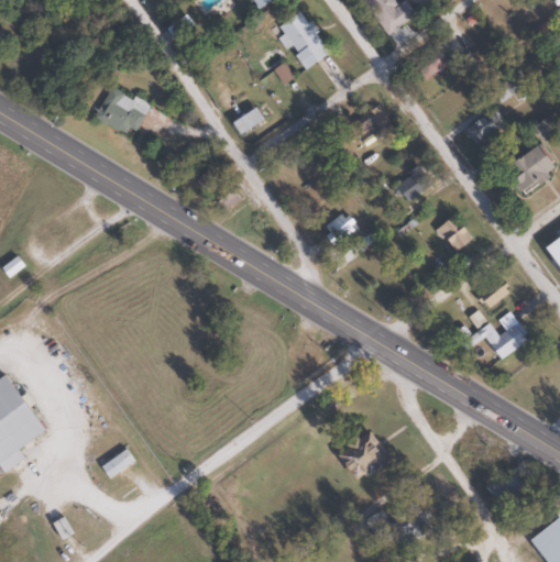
[(418,14),(408,0),(406,0),(397,6),(393,0),(364,0),(388,35),(418,14)]
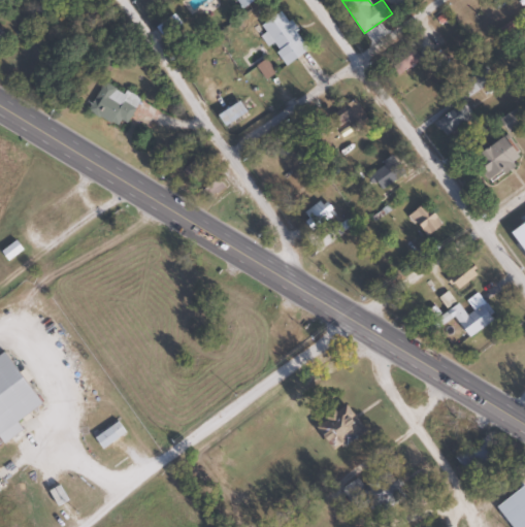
[(288,64),(298,57),(305,67),(317,59),(283,9),(261,25),(288,64)]
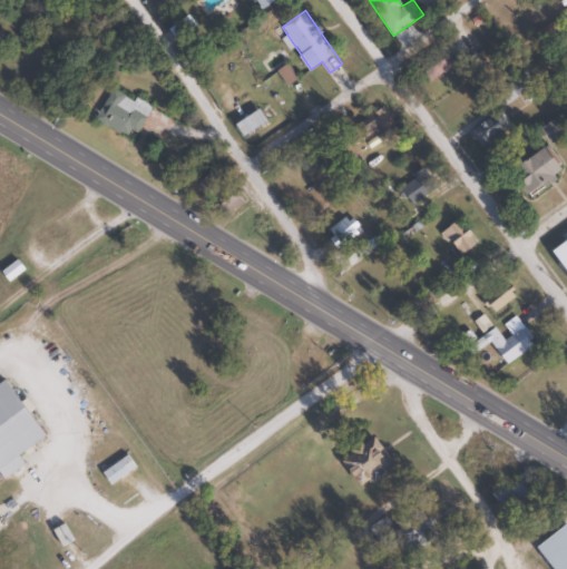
[(421,66),(433,84),(458,66),(446,49),(421,66)]
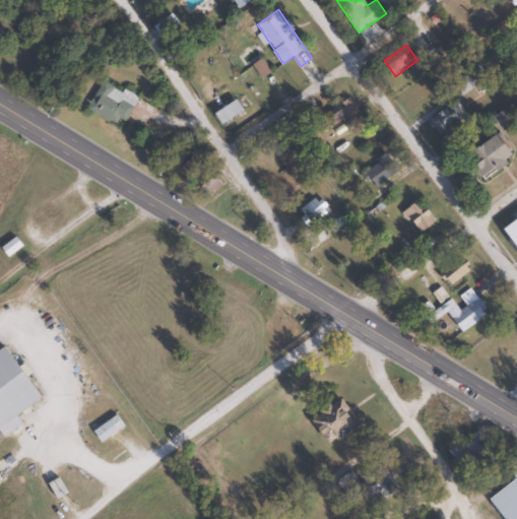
[(272,71),(263,58),(253,65),(262,77),(272,71)]
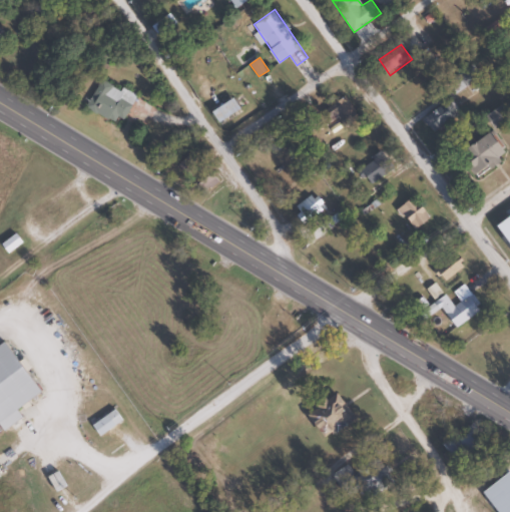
[(457,94),(476,80),(468,68),(449,82),(457,94)]
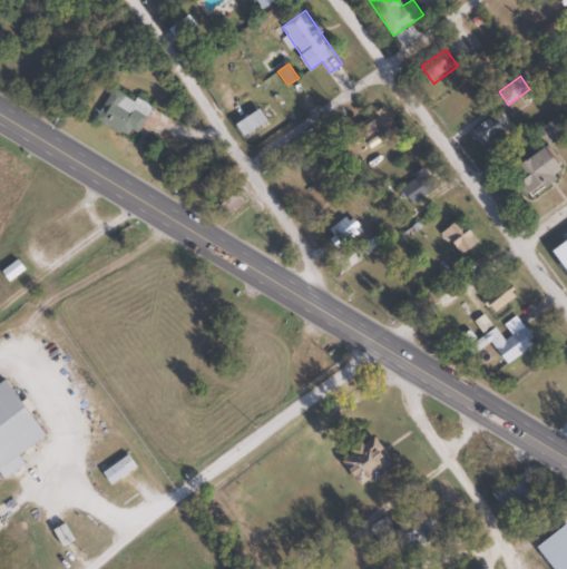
[(152,109),(116,86),(96,118),(127,138),(132,129),(137,133),(152,109)]
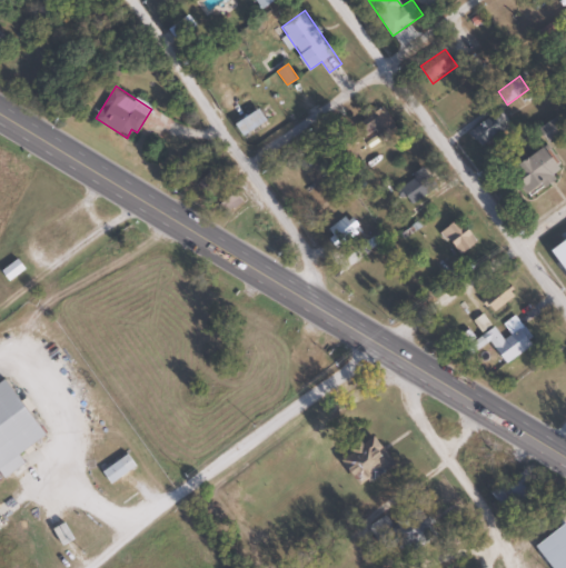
[(381,138),(398,123),(383,105),(358,126),(367,138),(376,131),(381,138)]
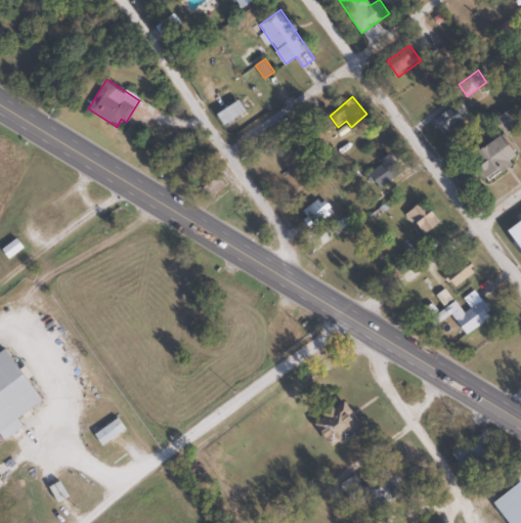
[(246,111),(237,98),(215,113),(223,125),(246,111)]
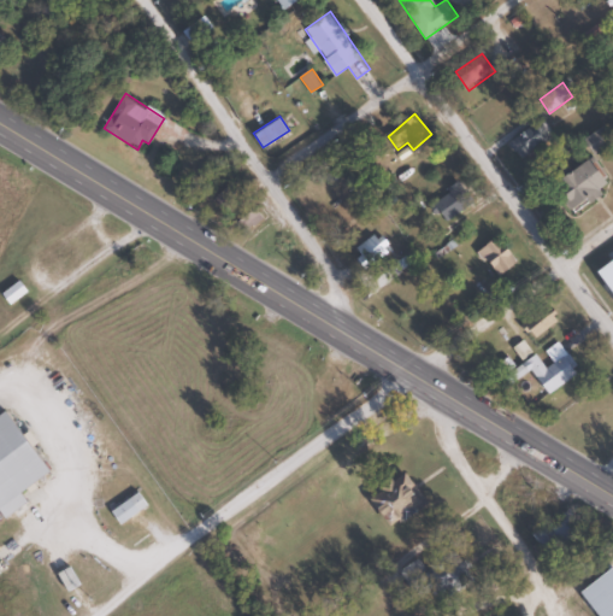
[(558,135),(546,116),(510,139),(522,157),(558,135)]
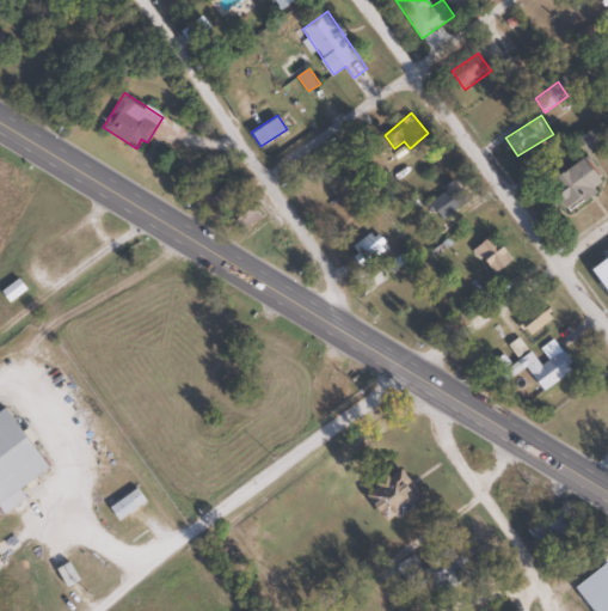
[(567,209),(603,183),(582,153),(546,178),(567,209)]
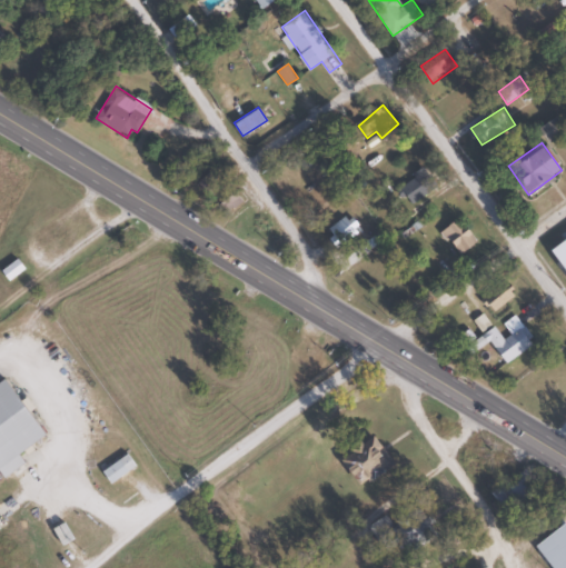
[(399,189),(410,206),(430,191),(419,175),(399,189)]
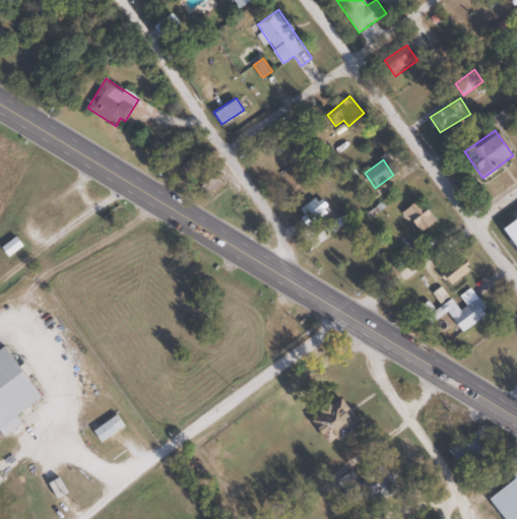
[(327,213),(316,198),(300,209),(312,225),(327,213)]
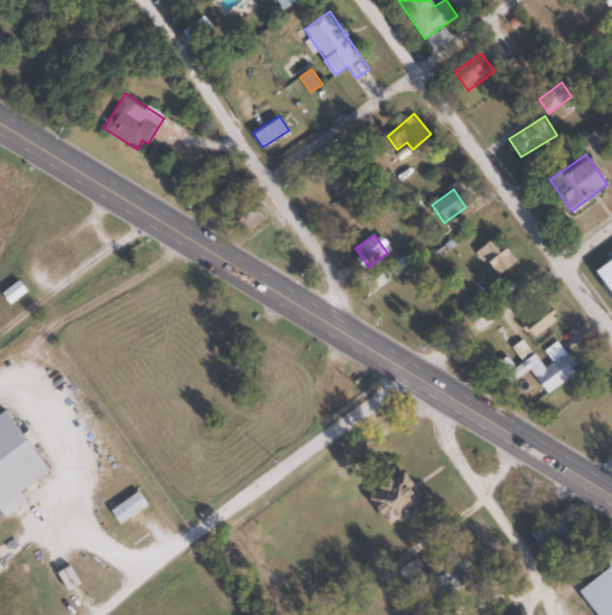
[(477,252),(501,276),(517,259),(494,236),(477,252)]
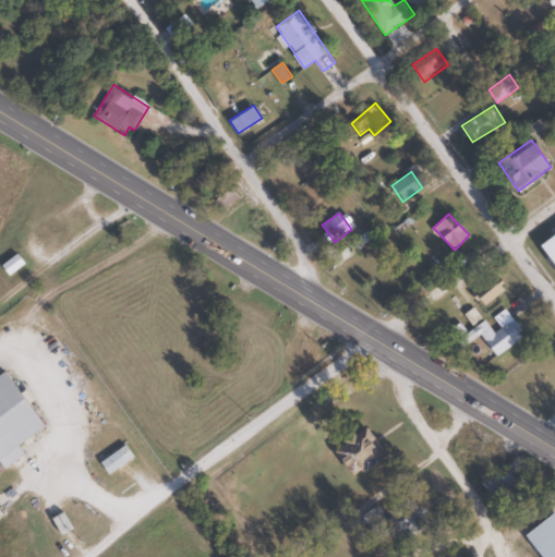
[(2,265),(9,276),(26,265),(19,254),(2,265)]
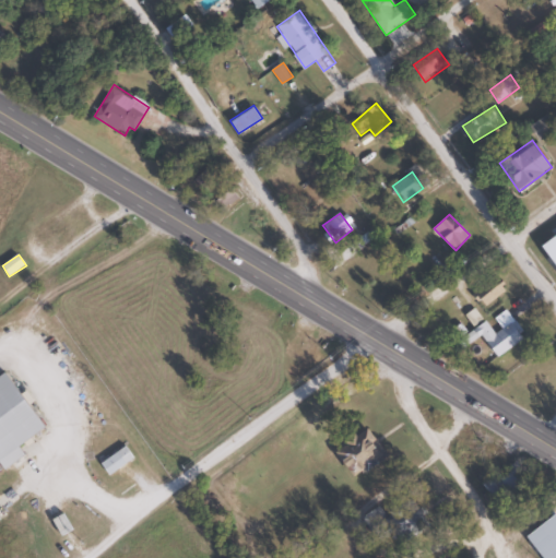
[(489,307),(506,288),(489,273),(473,292),(489,307)]
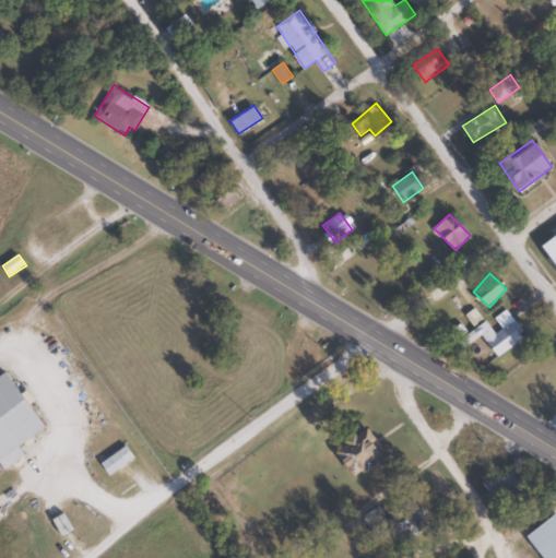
[(525,337),(507,309),(496,317),(503,328),(495,333),(487,321),(465,335),(471,344),(482,337),(496,358),(525,337)]
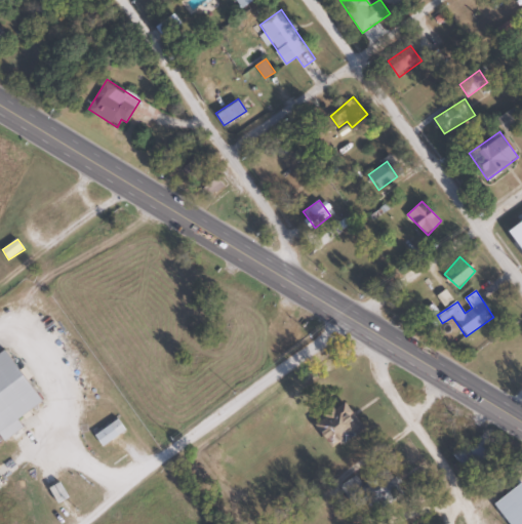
[(0,353),(0,436),(3,440),(23,428),(15,417),(40,402),(6,350),(0,353)]
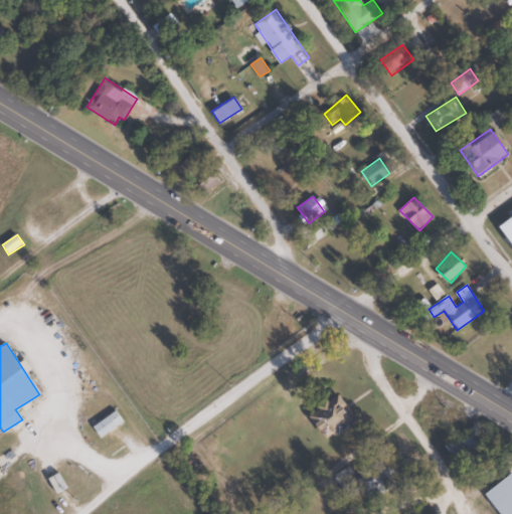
[(322,441),(355,422),(340,394),(307,412),(322,441)]
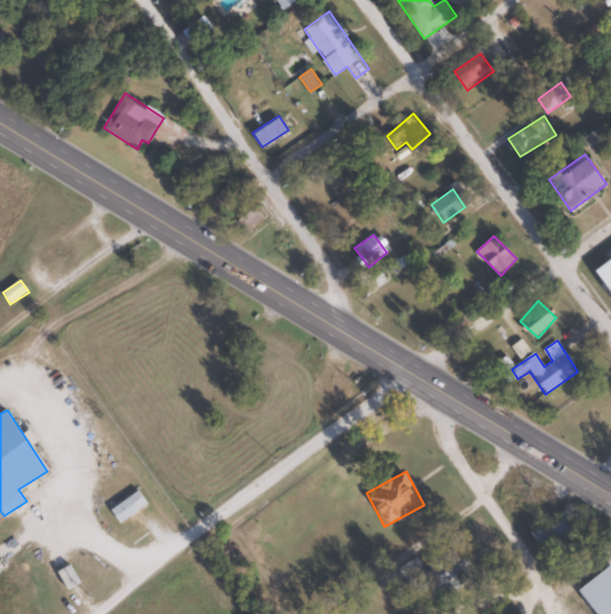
[(111,508),(119,523),(148,505),(138,490),(111,508)]
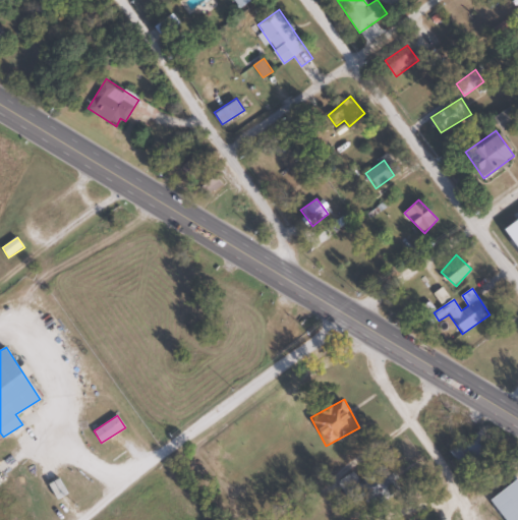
[(351,469),(338,481),(369,513),(398,484),(380,466),(364,481),(351,469)]
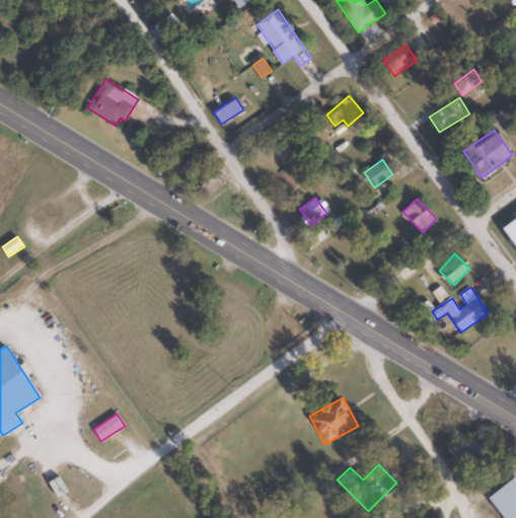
[(515,475),(514,473),(486,496),(503,517),(515,517),(515,475)]
